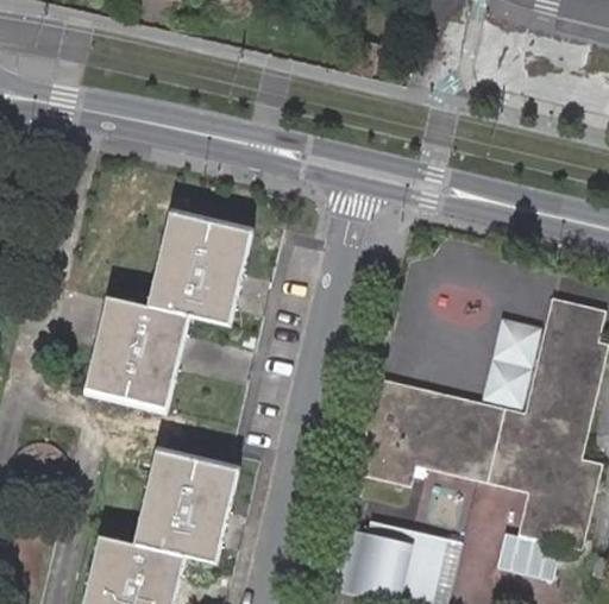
[(145,0),(144,7),(170,14),(173,0),(145,0)]
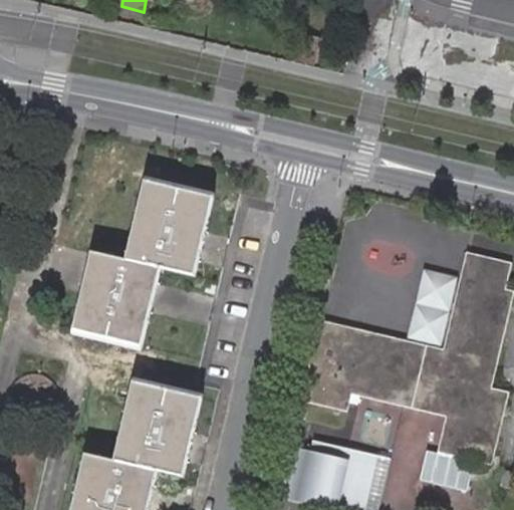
[(140,345),(148,307),(158,269),(189,276),(201,228),(209,195),(142,180),(134,213),(121,260),(87,252),(75,304),(69,328),(140,345)]
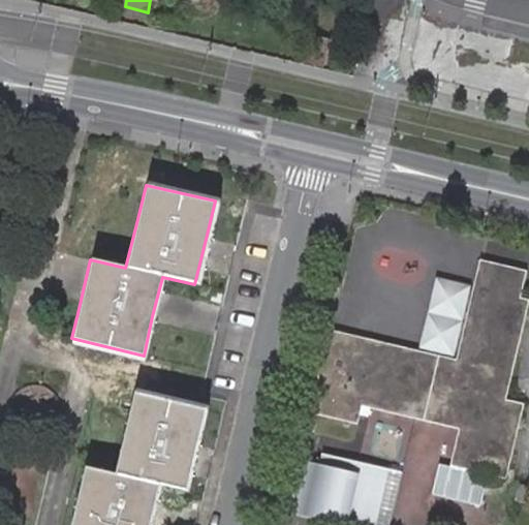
[(450,466),(505,480),(523,407),(505,402),(528,307),(528,298),(522,296),(528,270),(481,257),(457,360),(330,329),(309,412),(359,425),(363,406),(460,430),(450,466)]
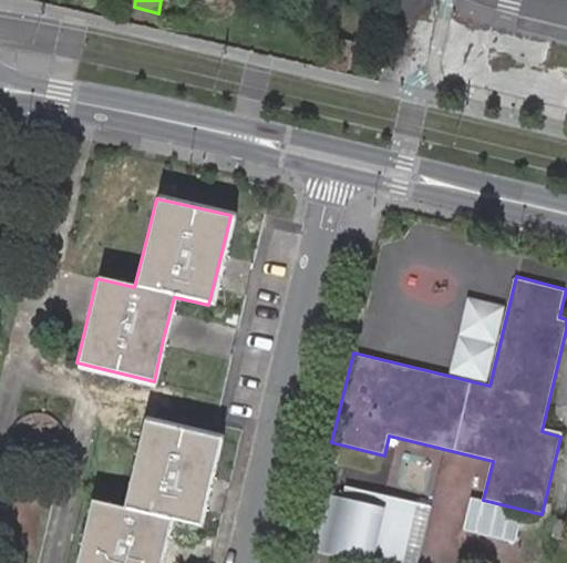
[(505,306),(471,298),(462,335),(453,372),(486,381),(505,306)]
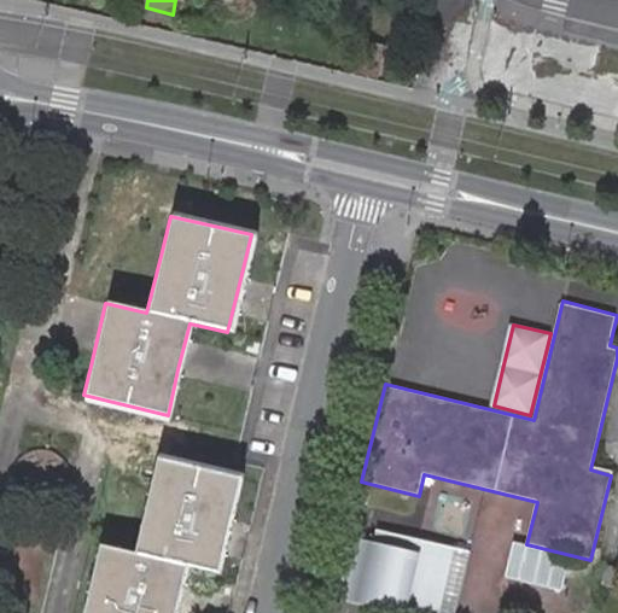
[(158,455),(157,460),(136,549),(100,541),(83,612),(176,612),(188,562),(217,570),(240,474),(181,460),(158,455)]
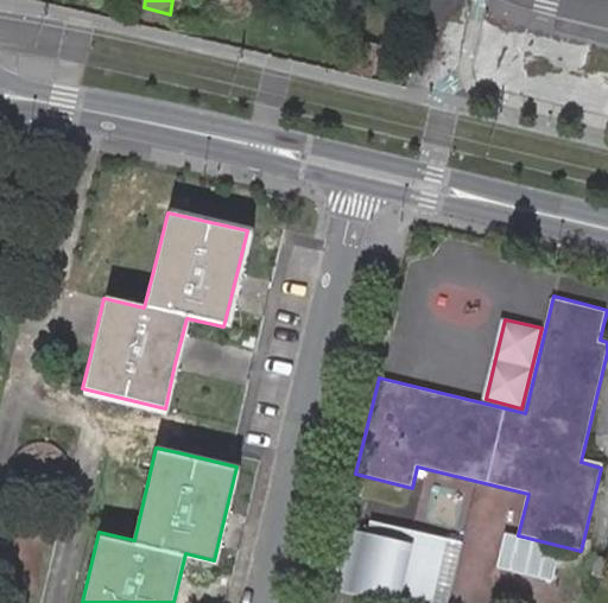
[(361,528),(331,522),(320,589),(397,602),(444,602),(457,537),(363,519),(361,528)]
